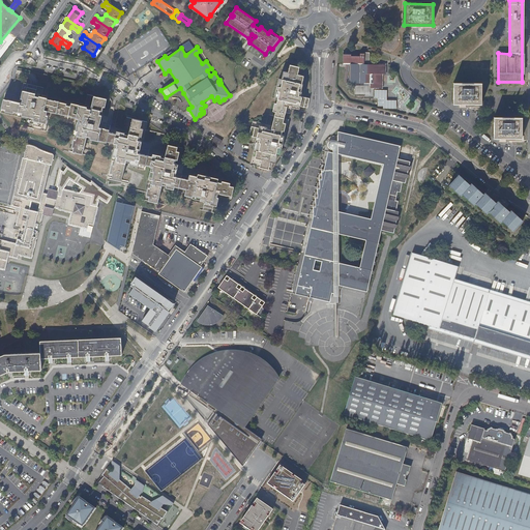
[(349,64),(349,83),(355,83),(355,94),(364,94),(364,97),(374,97),(374,88),(382,88),(382,75),(385,75),(385,64),(370,64),(364,64),(364,60),(364,51),(360,51),(360,57),(351,57),(344,57),(344,64),(349,64)]
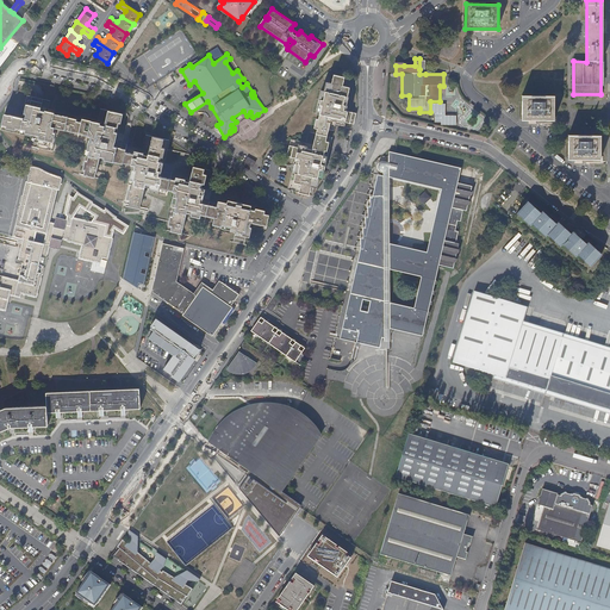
[(305,143),(290,139),(285,165),(293,166),(288,191),(312,195),(315,187),(317,188),(319,179),(322,180),(324,170),(323,170),(324,165),(325,165),(328,156),(324,155),(324,150),(327,151),(329,142),(327,141),(329,129),(334,130),(336,122),(341,123),(341,124),(344,124),(344,122),(354,124),(356,112),(346,110),(347,105),(349,97),(348,97),(349,87),(343,86),(344,76),(334,74),(332,83),(327,81),(324,91),(321,89),(318,99),(319,99),(318,105),(317,104),(316,113),(319,113),(318,119),(316,118),(313,128),(316,129),(316,134),(307,131),(305,143)]
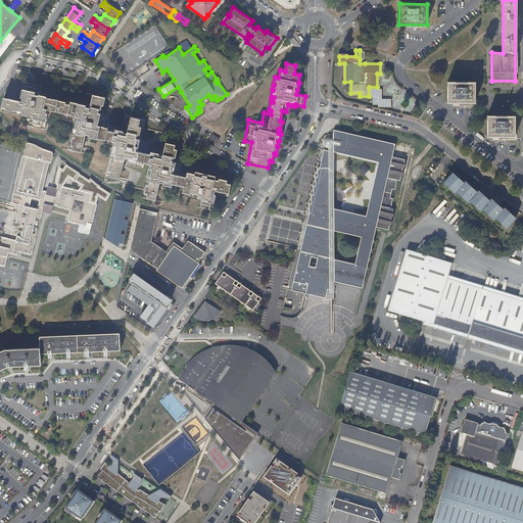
[(4,98),(1,110),(27,116),(25,125),(44,130),(47,116),(75,123),(68,149),(88,154),(91,138),(104,141),(105,139),(107,129),(103,128),(106,115),(101,114),(105,98),(86,93),(83,105),(47,97),(47,98),(35,96),(37,84),(25,82),(19,101),(4,98)]
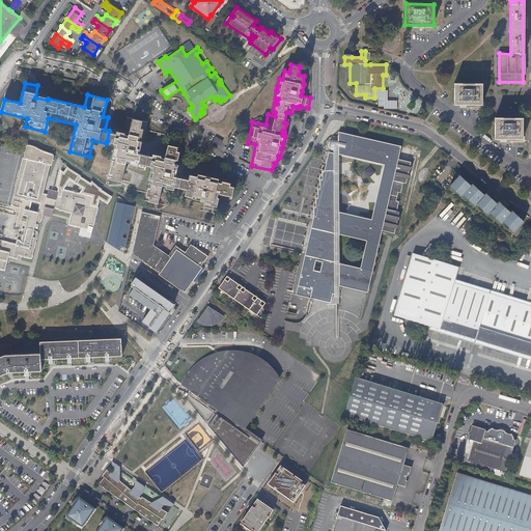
[(482,83),(454,83),(454,105),(482,105),(482,83)]
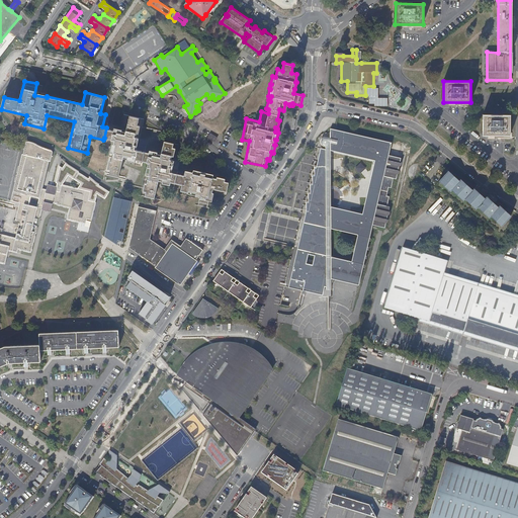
[(510,114),(483,114),(482,136),(510,136),(510,114)]
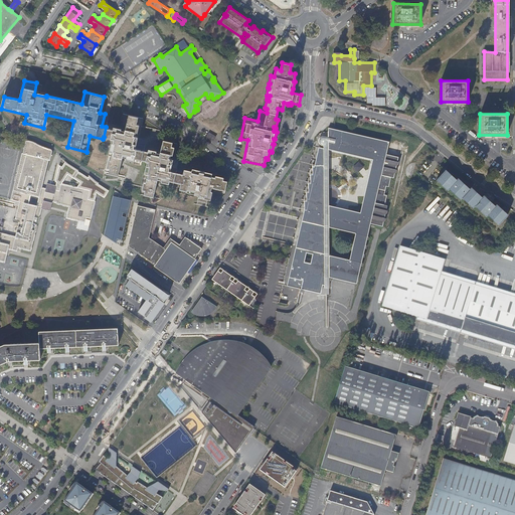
[(110,145),(105,171),(125,176),(123,182),(142,186),(140,194),(160,198),(163,184),(173,186),(174,182),(175,174),(178,164),(173,163),(176,147),(162,143),(158,159),(155,158),(155,156),(151,155),(151,154),(148,153),(147,155),(133,152),(136,140),(138,141),(142,122),(123,117),(120,130),(106,127),(104,137),(112,140),(111,146),(110,145)]
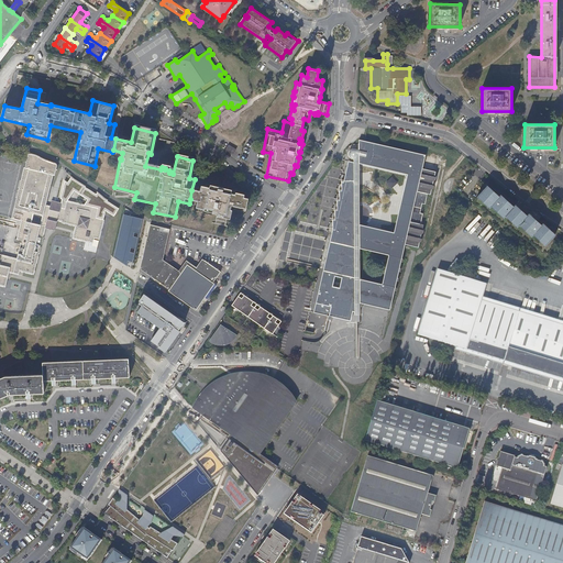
[(365,157),(359,156),(359,164),(407,175),(394,233),(360,225),(360,249),(388,255),(382,284),(360,279),(360,304),(389,310),(405,244),(422,169),(426,155),(359,140),(359,151),(366,152),(365,157)]
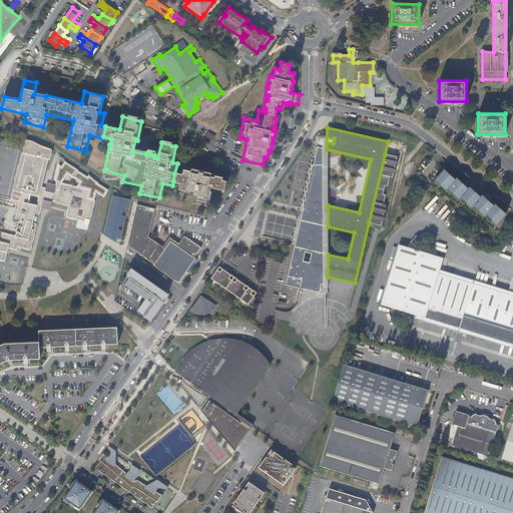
[(318,139),(317,140),(317,142),(318,143),(319,144),(320,145),(322,145),(322,148),(323,234),(323,243),(323,283),(323,285),(323,287),(328,287),(328,277),(328,254),(328,226),(328,205),(327,149),(327,142),(333,143),(334,138),(327,137),(320,136),(319,137),(318,139)]
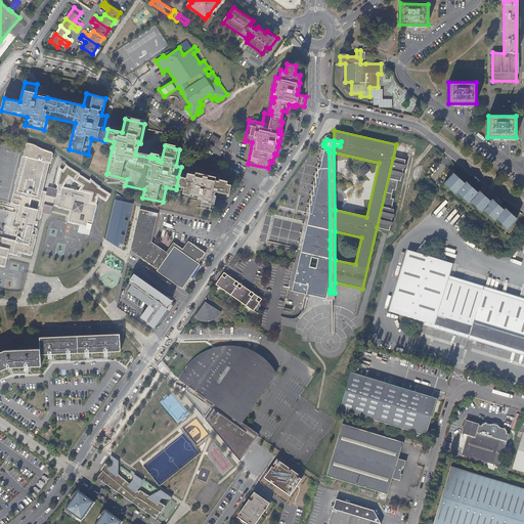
[(0,265),(5,266),(8,255),(8,253),(17,255),(18,252),(32,255),(42,212),(51,214),(53,207),(71,211),(68,222),(80,225),(87,226),(88,223),(92,224),(97,205),(96,205),(89,203),(91,193),(79,190),(62,186),(60,194),(56,193),(57,189),(48,187),(47,191),(42,190),(49,163),(51,163),(53,154),(53,153),(52,151),(30,143),(27,143),(24,157),(23,157),(14,187),(16,188),(17,188),(13,204),(19,206),(25,207),(24,211),(16,241),(0,235),(0,265)]
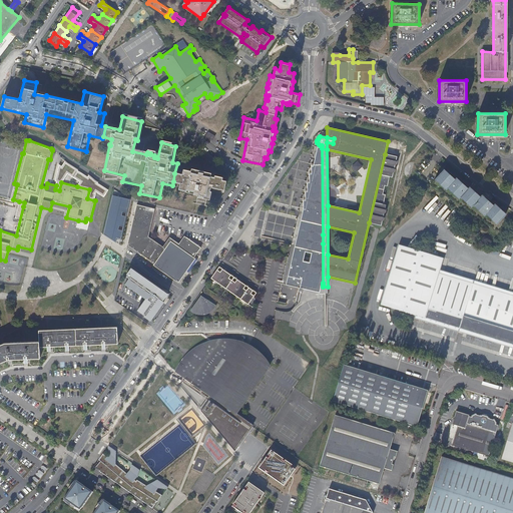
[(318,147),(312,145),(298,207),(303,208),(318,147)]
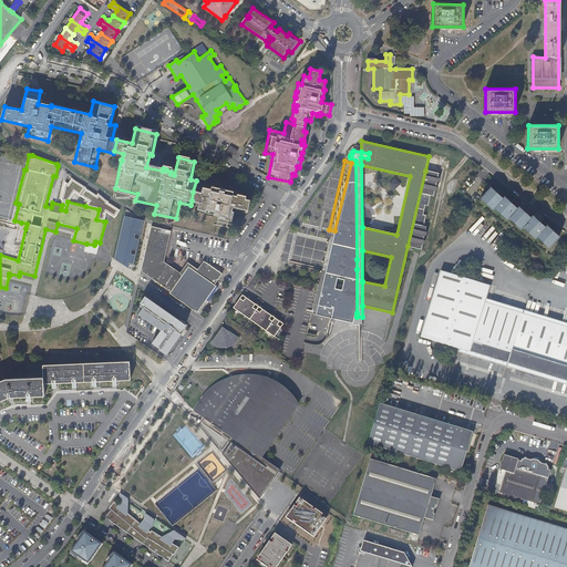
[(334,230),(334,234),(330,254),(357,259),(356,164),(351,163),(334,230)]
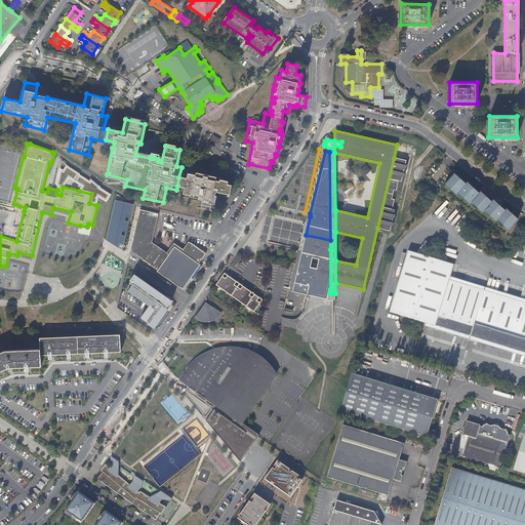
[(406,161),(394,158),(377,228),(390,231),(391,226),(392,227),(393,226),(393,223),(392,223),(393,218),(394,218),(394,217),(395,215),(394,214),(395,210),(392,209),(394,199),(392,199),(394,190),(396,191),(398,182),(401,182),(402,176),(403,176),(404,176),(404,173),(403,173),(404,169),(405,169),(406,168),(406,166),(405,165),(406,161)]
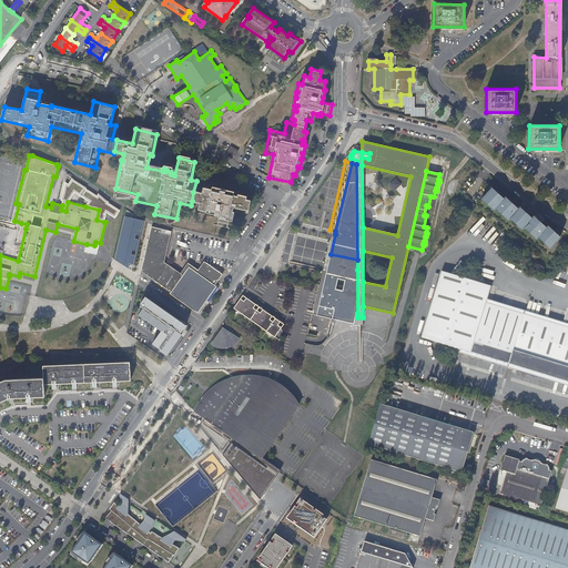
[(63,201),(62,205),(61,210),(66,211),(68,202),(74,192),(89,201),(85,206),(99,210),(97,220),(104,222),(107,215),(105,214),(107,213),(114,217),(120,211),(108,203),(109,202),(99,193),(97,195),(85,189),(87,188),(71,179),(68,184),(66,182),(61,201),(63,201)]
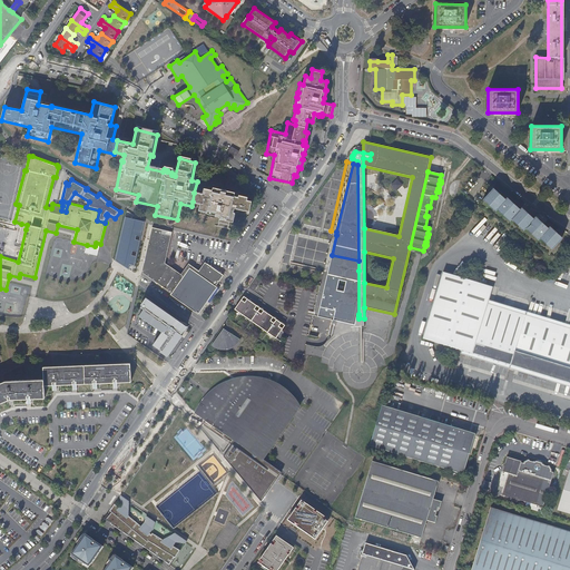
[(494,187),(483,199),(499,213),(500,212),(513,223),(516,220),(541,243),(543,241),(556,252),(566,239),(540,217),(537,219),(524,208),(523,210),(510,198),(509,199),(494,187)]
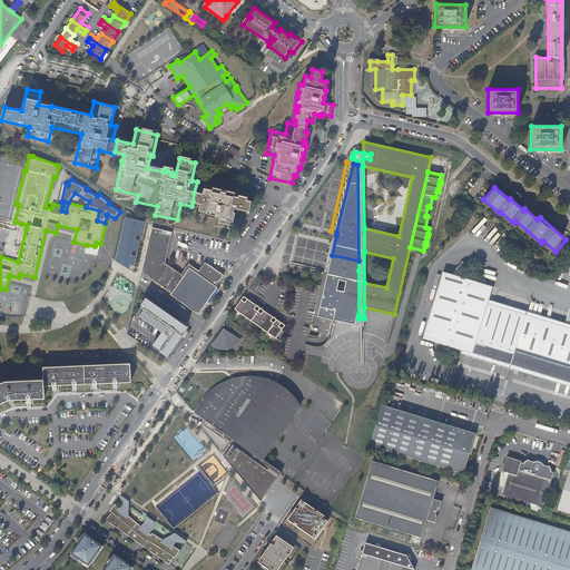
[(207,195),(194,193),(193,202),(200,203),(199,209),(203,209),(203,208),(208,209),(207,212),(210,213),(212,212),(216,213),(216,215),(220,216),(218,226),(228,228),(231,220),(232,220),(233,217),(232,217),(233,212),(231,212),(232,207),(249,212),(252,199),(248,198),(248,197),(239,195),(241,192),(227,188),(226,190),(225,196),(220,195),(222,192),(216,190),(216,189),(213,189),(212,194),(207,193),(207,195)]
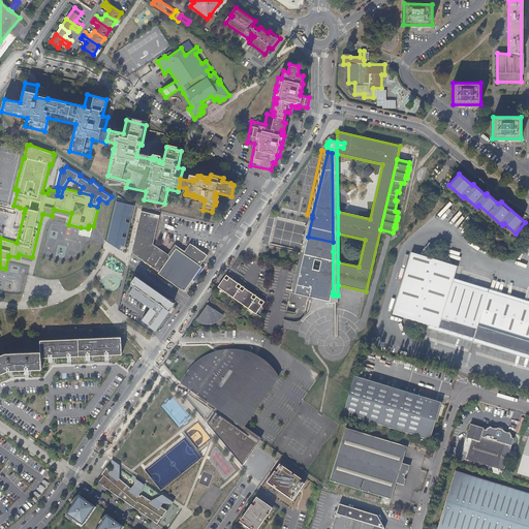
[(133,206),(117,201),(107,241),(119,248),(120,244),(124,245),(126,237),(122,236),(123,232),(127,232),(129,222),(126,221),(127,218),(130,219),(133,206)]
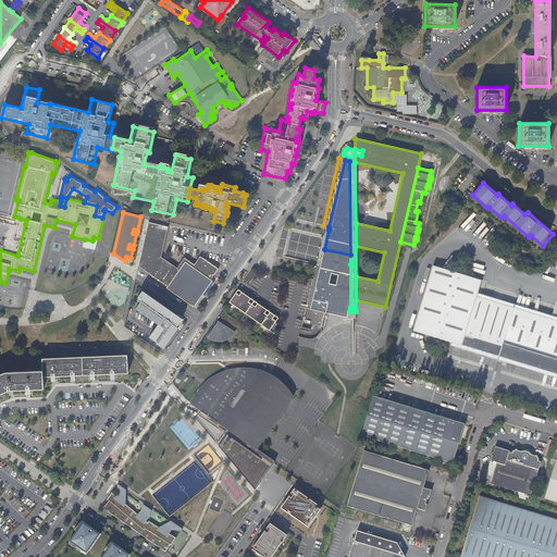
[(148,222),(138,265),(168,286),(166,287),(194,307),(213,281),(211,280),(219,269),(202,257),(195,268),(185,260),(177,271),(158,258),(165,225),(148,222)]
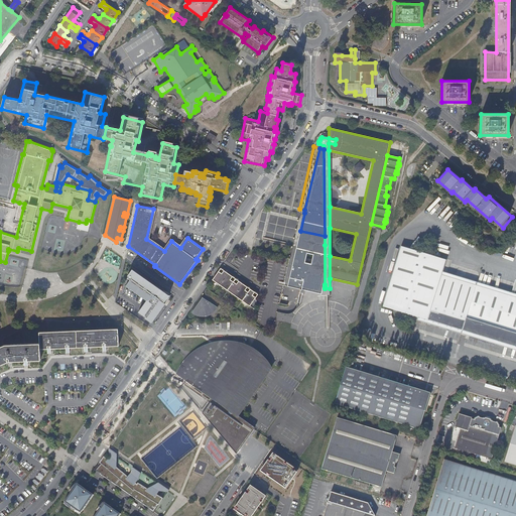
[(304,213),(299,212),(289,254),(289,256),(292,257),(294,257),(298,240),(300,231),(304,213)]
